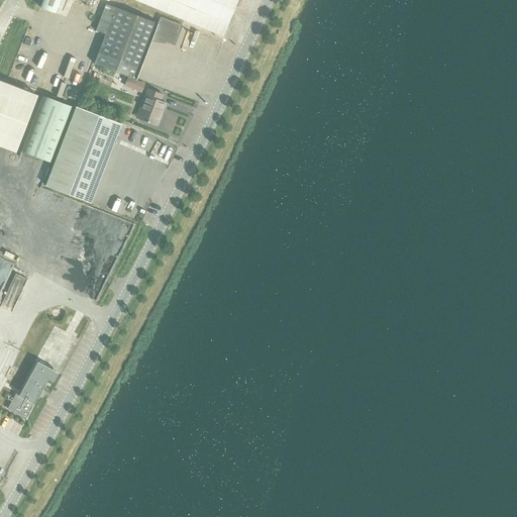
[(42,0),(40,7),(55,13),(60,0),(42,0)]
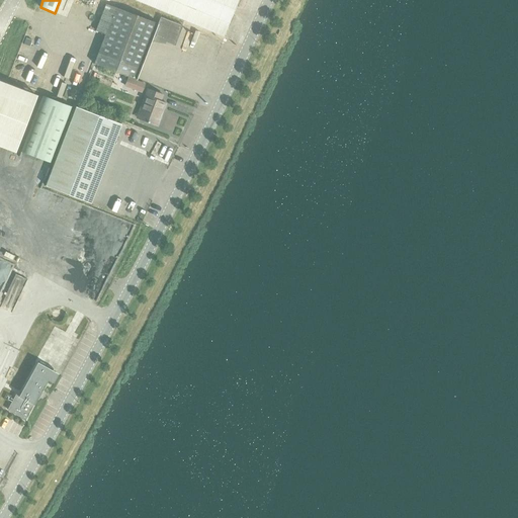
[(135,0),(224,36),(238,0),(135,0)]
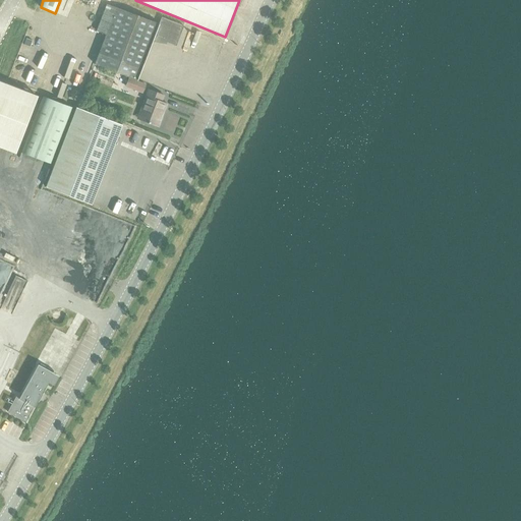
[(107,4),(97,32),(106,35),(95,64),(137,80),(152,42),(166,45),(167,43),(176,47),(184,26),(162,17),(159,24),(107,4)]
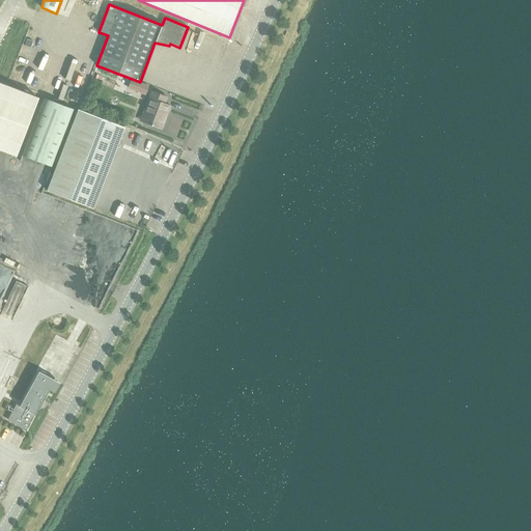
[(143,122),(152,127),(152,126),(160,129),(165,114),(167,115),(170,106),(165,104),(167,98),(151,91),(145,107),(148,108),(143,122)]
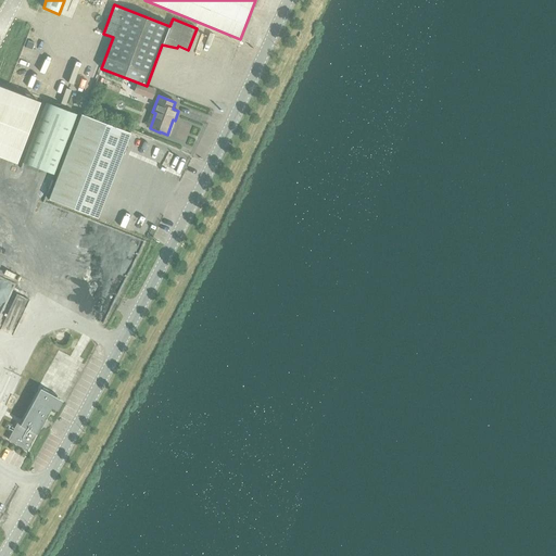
[(22,165),(52,177),(75,117),(45,105),(22,165)]
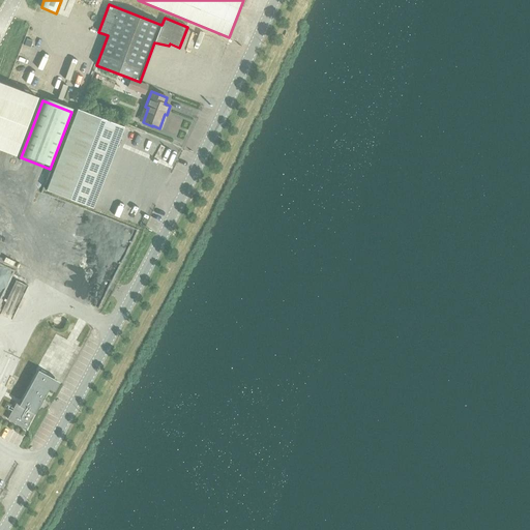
[(78,110),(47,190),(93,208),(124,127),(78,110)]
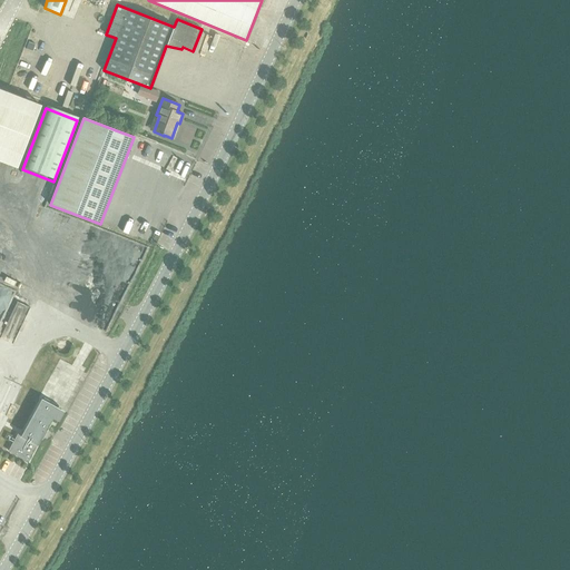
[(9,451),(28,462),(52,416),(58,420),(62,412),(55,409),(59,402),(67,406),(80,383),(57,371),(45,393),(46,394),(22,436),(18,434),(9,451)]
